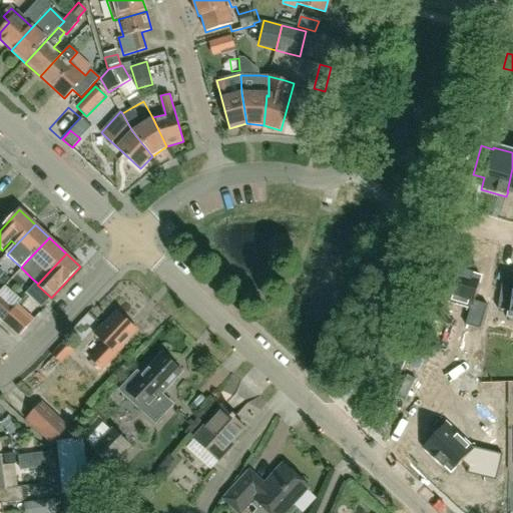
[(445,265),(435,299),(471,309),(466,325),(481,330),(488,305),(475,301),(481,276),(445,265)]
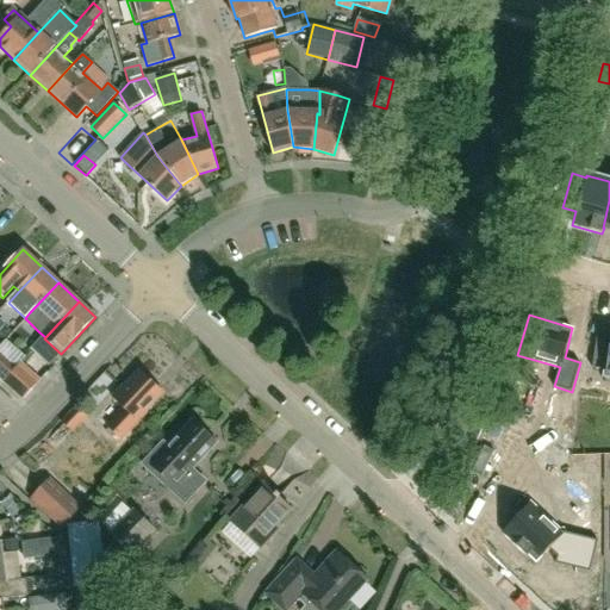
[(609,340),(596,338),(591,368),(607,371),(604,383),(609,384),(609,340)]
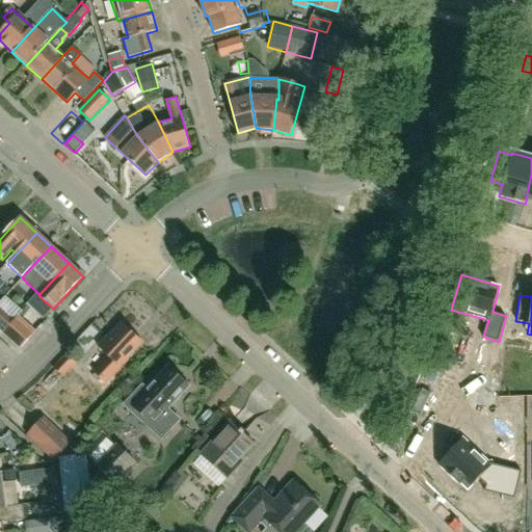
[(0,309),(0,334),(1,336),(14,322),(0,309)]
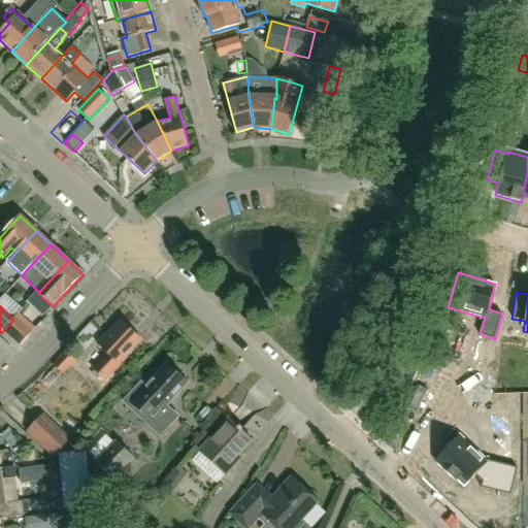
[(34,331),(19,317),(4,332),(20,345),(34,331)]
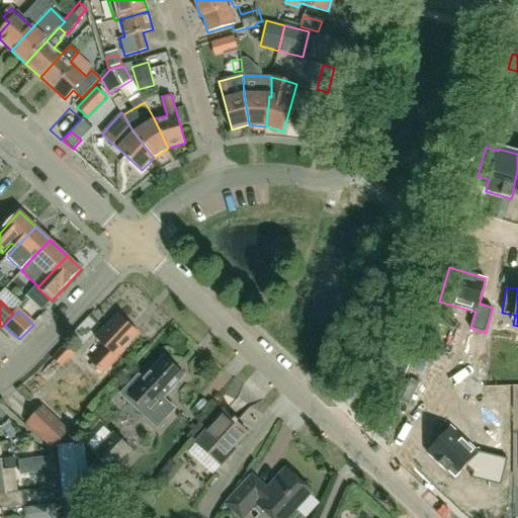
[(118,316),(107,327),(105,326),(94,338),(105,348),(91,363),(102,373),(127,346),(126,345),(138,333),(118,316)]
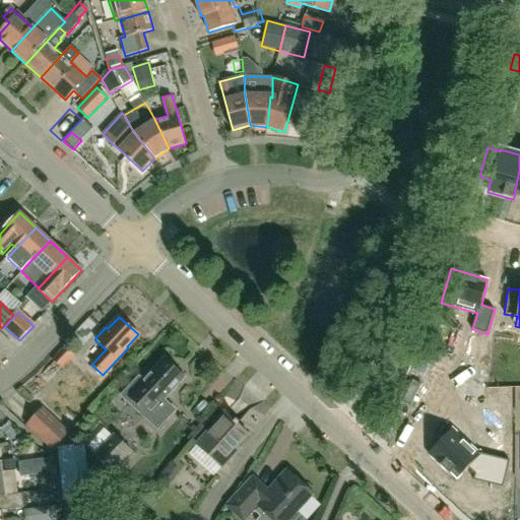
[(64,346),(37,375),(45,382),(60,366),(62,369),(74,355),(64,346)]
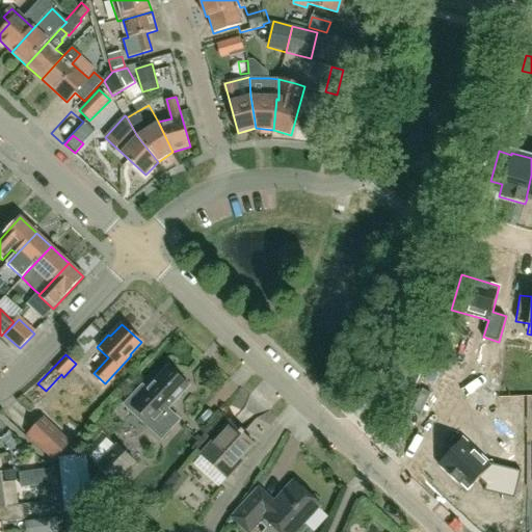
[(148,390),(144,387),(126,407),(161,439),(179,420),(166,409),(188,386),(168,367),(148,390)]
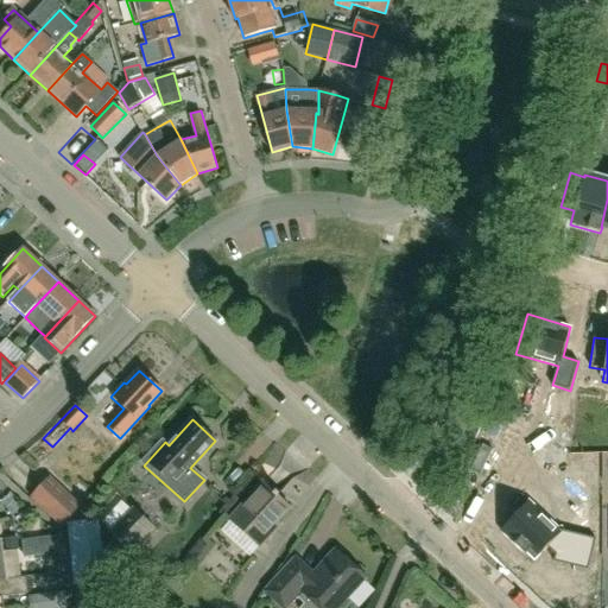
[(49,476),(30,496),(61,525),(80,506),(49,476)]
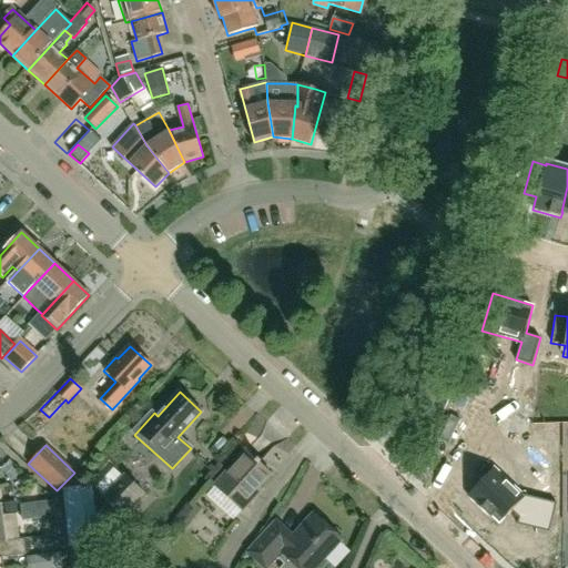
[(259,464),(245,452),(214,486),(242,511),(254,498),(252,496),(270,476),(257,466),(259,464)]
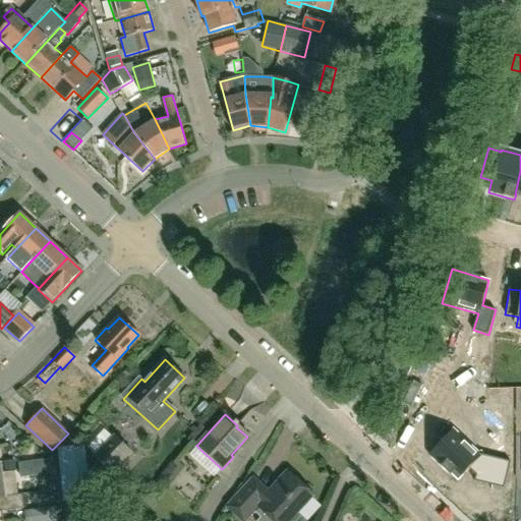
[(114,436),(94,457),(112,474),(131,452),(114,436)]
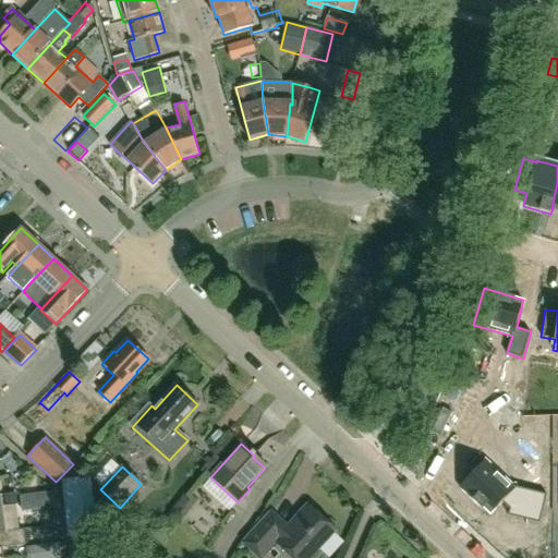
[(486,466),(461,490),(492,520),(505,506),(513,514),(513,521),(546,518),(544,488),(511,490),(486,466)]
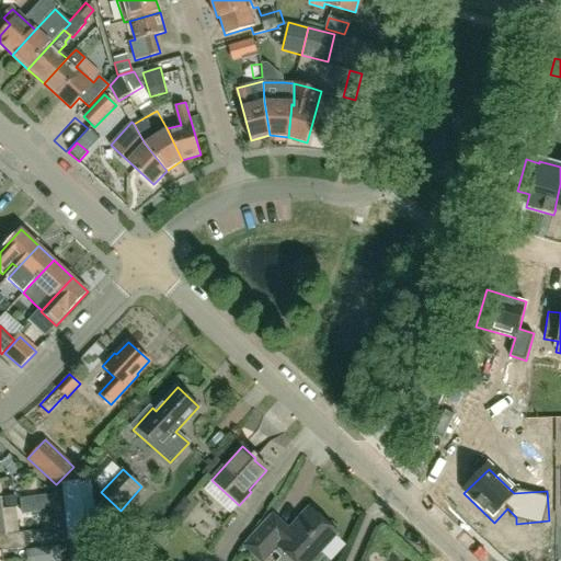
[(199,479),(192,490),(225,514),(233,503),(199,479)]
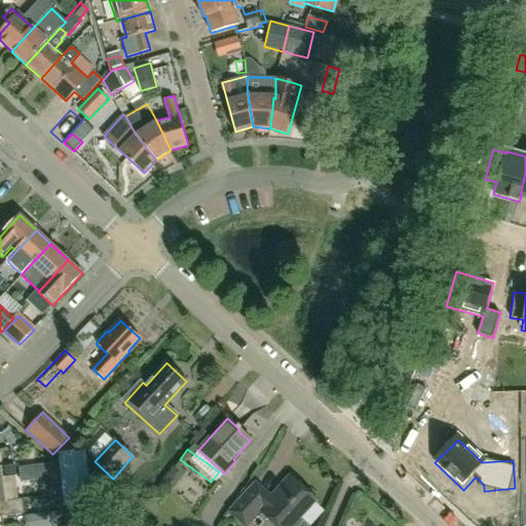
[(81,451),(59,453),(65,506),(87,504),(81,451)]
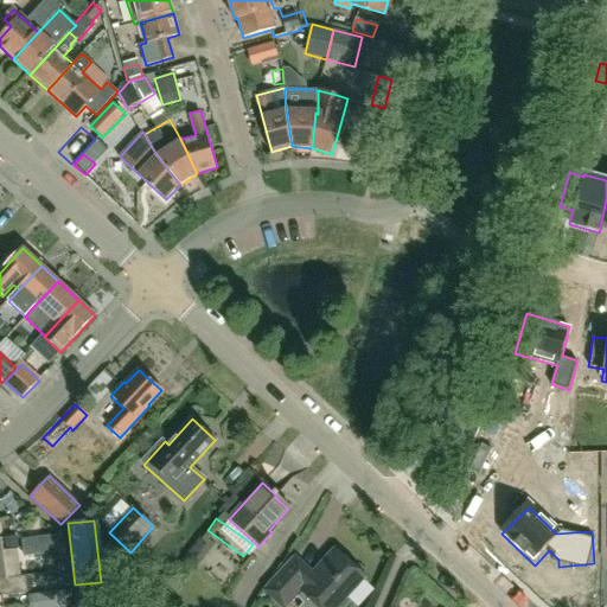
[(58,535),(40,538),(42,554),(61,551),(58,535)]
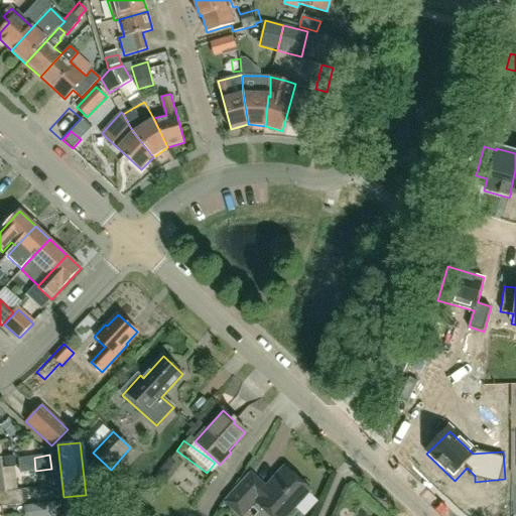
[(13,458),(2,459),(3,467),(14,466),(13,458)]
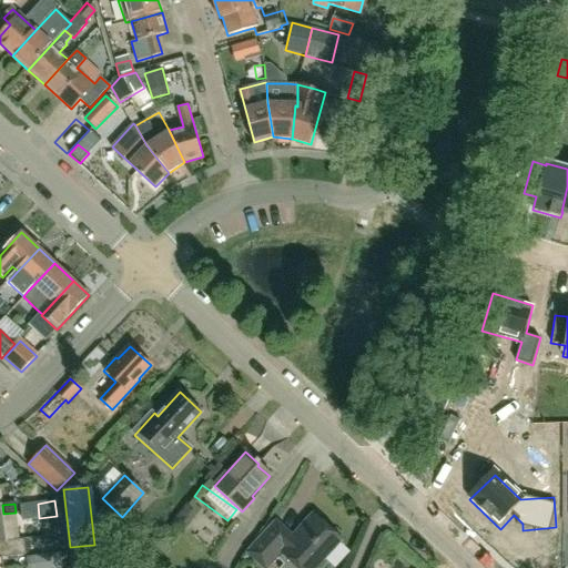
[(39,518),(38,504),(20,506),(22,520),(39,518)]
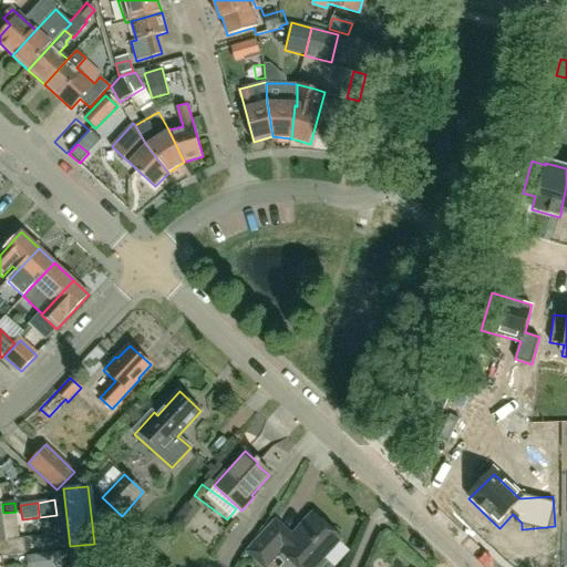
[(187,526),(199,511),(192,504),(178,519),(187,526)]
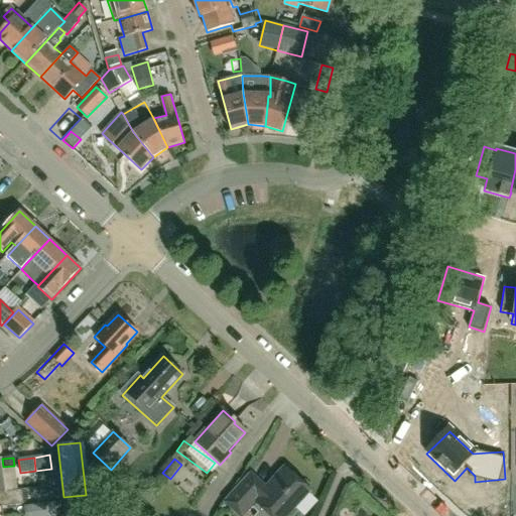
[(250,475),(225,503),(239,515),(241,515),(254,502),(269,515),(290,515),(294,512),(292,510),(309,491),(284,468),(265,489),(250,475)]
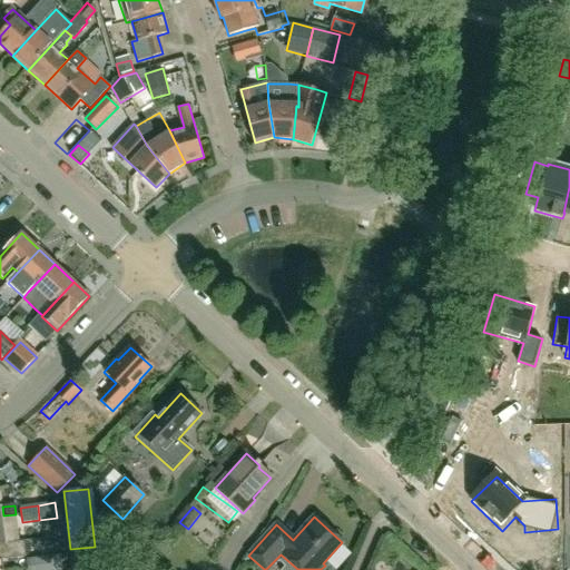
[(0,543),(0,559),(26,557),(25,541),(6,543),(0,543)]
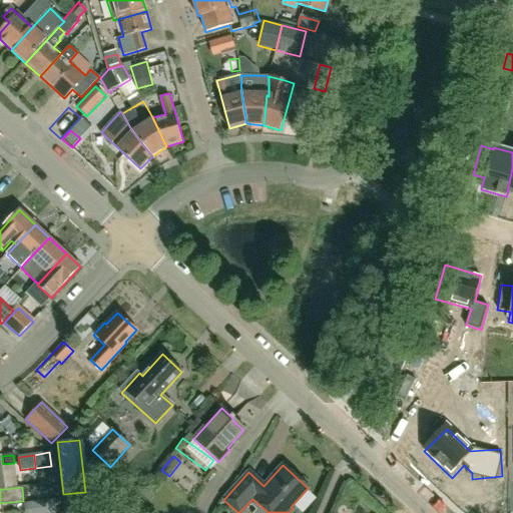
[(40,502),(40,512),(56,512),(55,500),(40,502)]
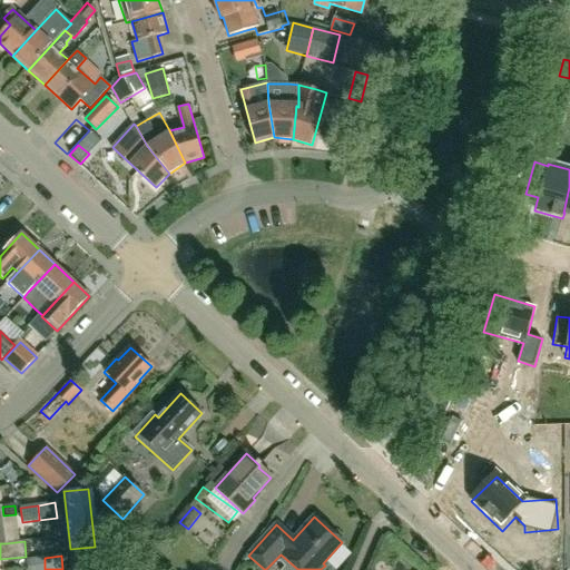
[(45,569),(45,558),(27,560),(28,569),(45,569)]
